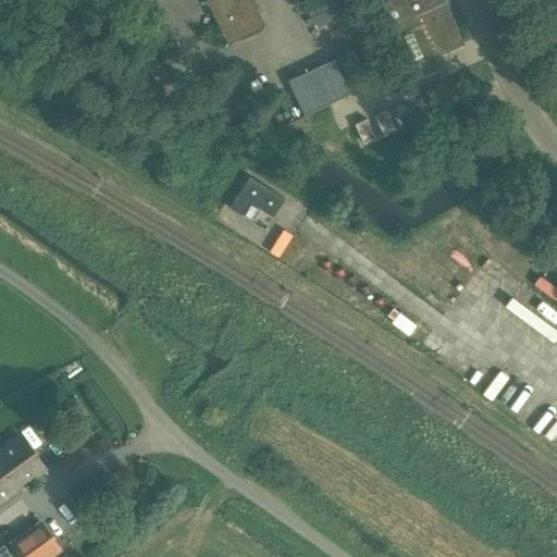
[(250,0),(205,0),(226,45),(263,27),(250,0)]
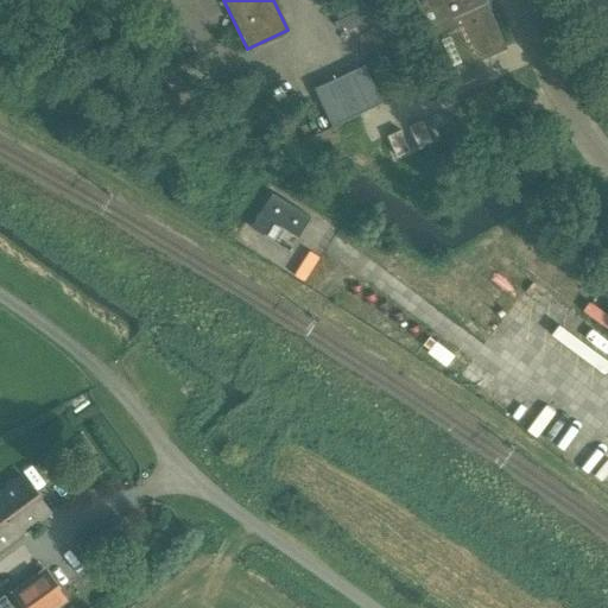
[(483,0),(413,0),(448,75),(506,49),(483,0)]
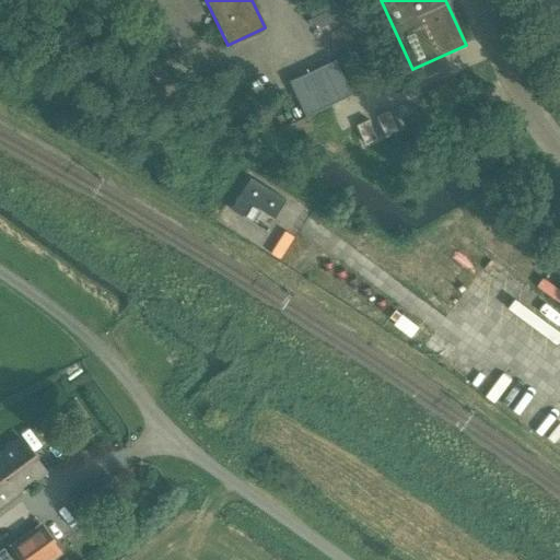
[(289,82),(305,117),(351,95),(335,60),(289,82)]
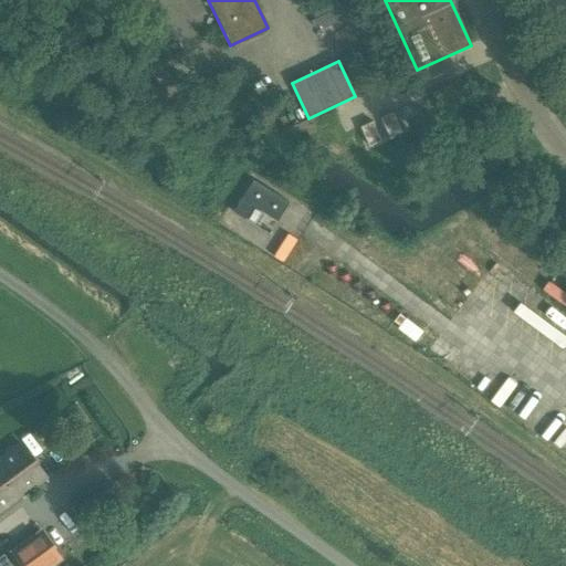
[(450,85),(431,94),(441,114),(459,105),(460,104),(460,103),(458,103),(452,91),(453,90),(453,88),(452,90),(450,85)]
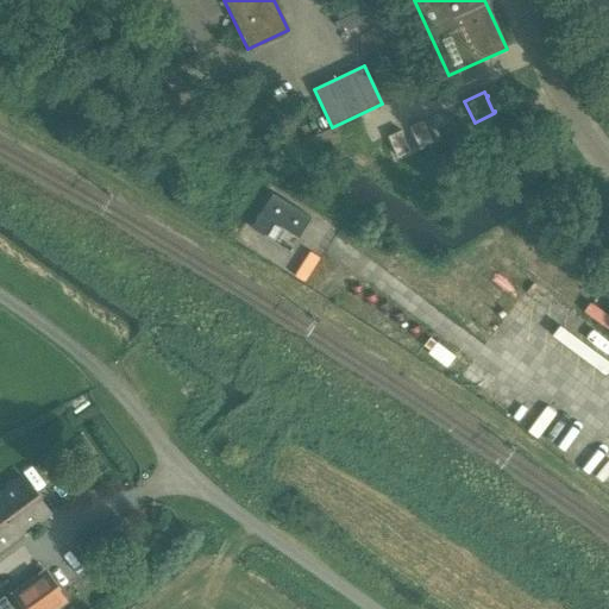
[(422,121),(409,127),(419,148),(431,142),(422,121)]
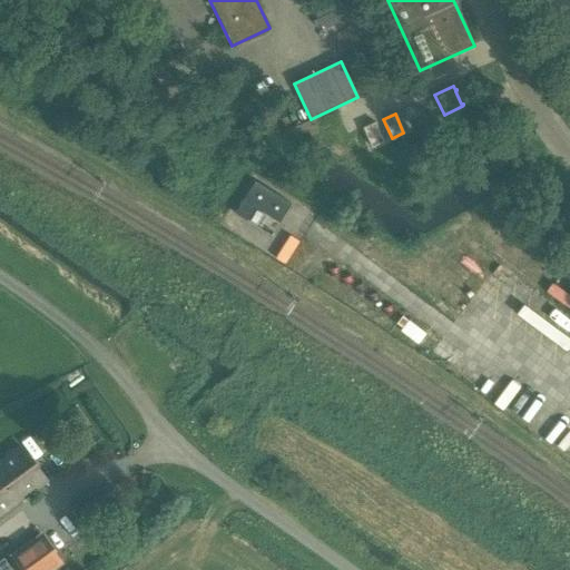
[(374,123),(363,128),(371,147),(383,141),(374,123)]
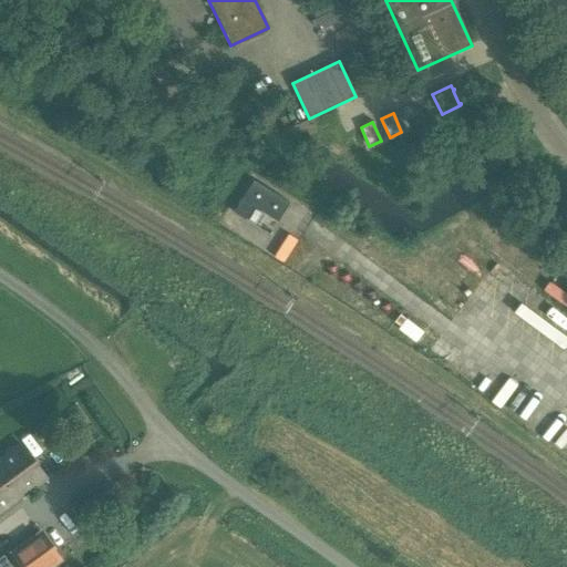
[(255,205),(279,220),(291,202),(255,179),(235,212),(246,218),(255,205)]
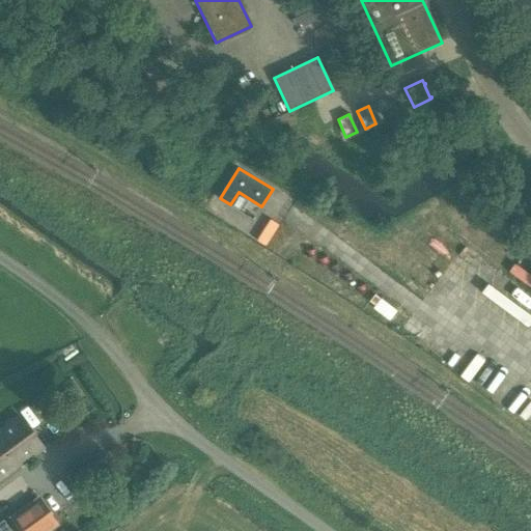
[(19,416),(0,429),(0,477),(42,448),(19,416)]
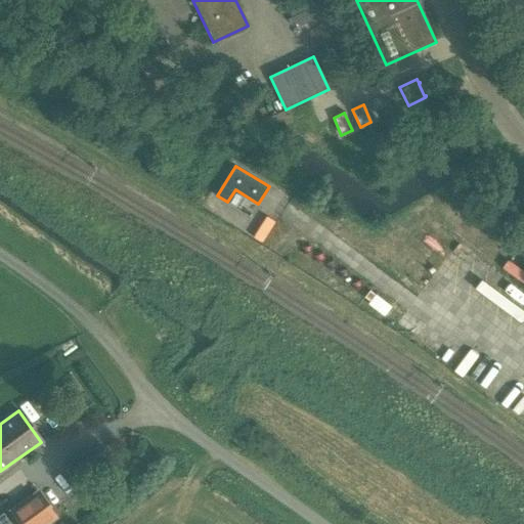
[(37,492),(10,512),(19,523),(45,523),(55,517),(37,492)]
